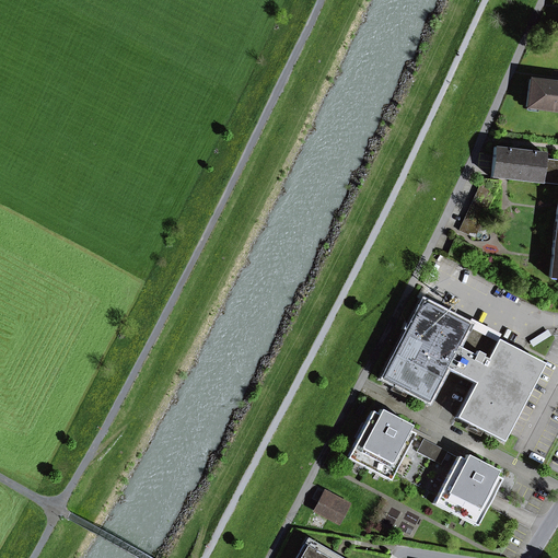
[(532,78),(529,105),(557,108),(557,81),(553,80),(532,78)]
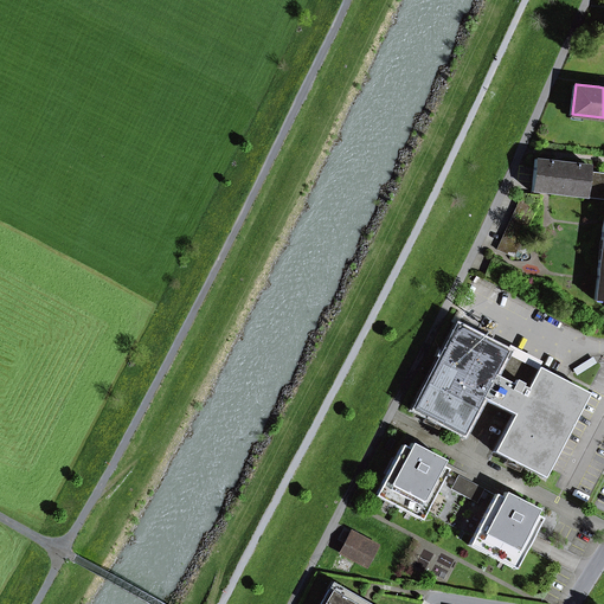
[(537,158),(533,190),(603,198),(603,171),(589,169),(590,164),(537,158)]
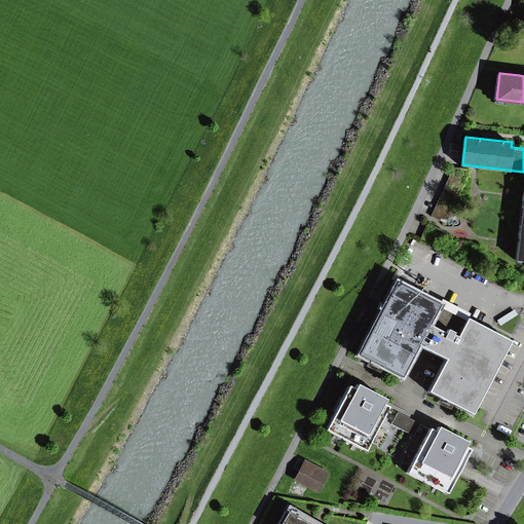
[(438,244),(444,230),(429,224),(423,237),(438,244)]
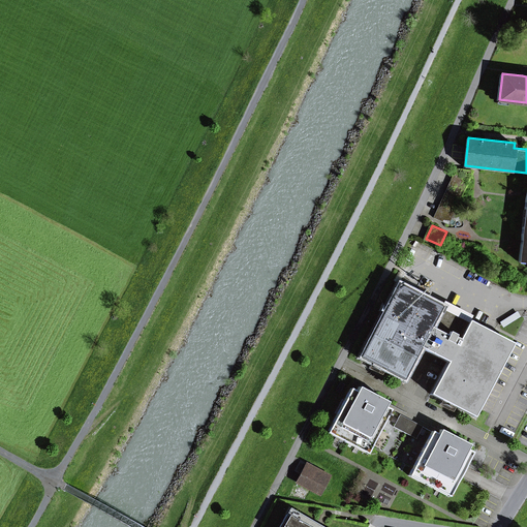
[(400,282),(362,355),(405,378),(422,346),(450,360),(433,393),(476,415),(515,342),(400,282)]
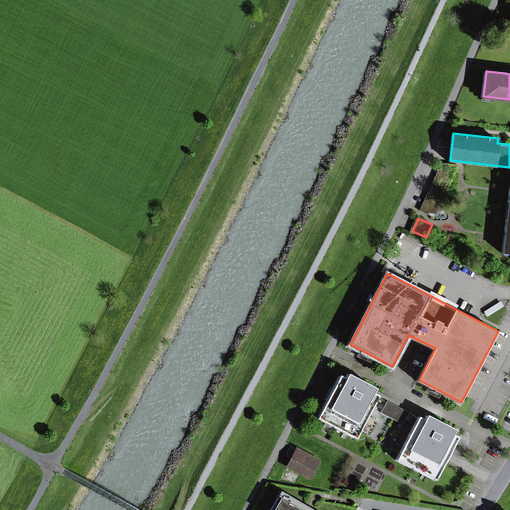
[(344,423),(361,431),(380,394),(375,392),(377,387),(349,373),(347,377),(341,374),(322,411),(338,419),(335,426),(341,429),(344,423)]
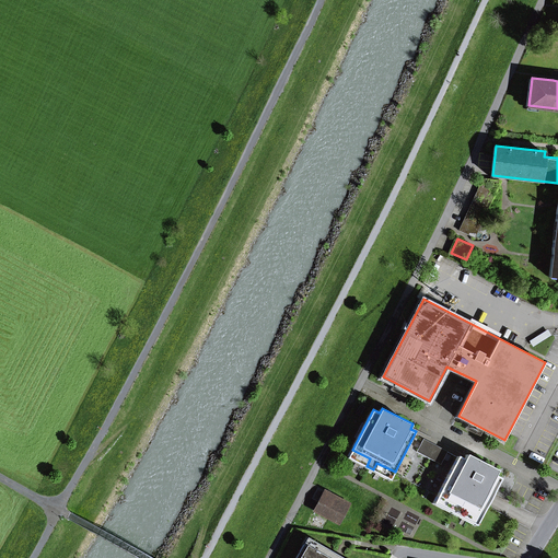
[(443,463),(450,450),(426,438),(419,450),(443,463)]
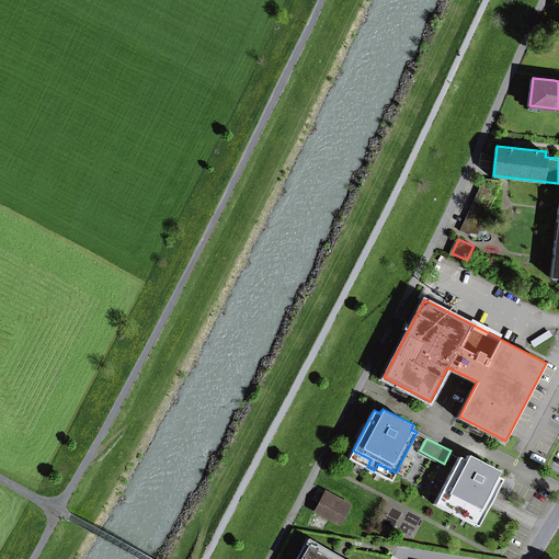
[(367,467),(371,459),(353,451),(349,457),(367,467)]
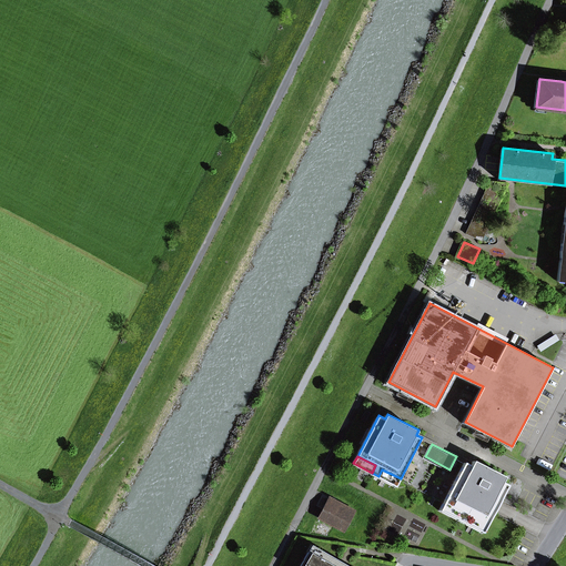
[(470,515),(488,525),(495,511),(498,504),(502,498),(509,484),(503,481),(506,476),(475,460),(472,464),(466,461),(444,502),(463,512),(460,518),(466,522),(470,515)]
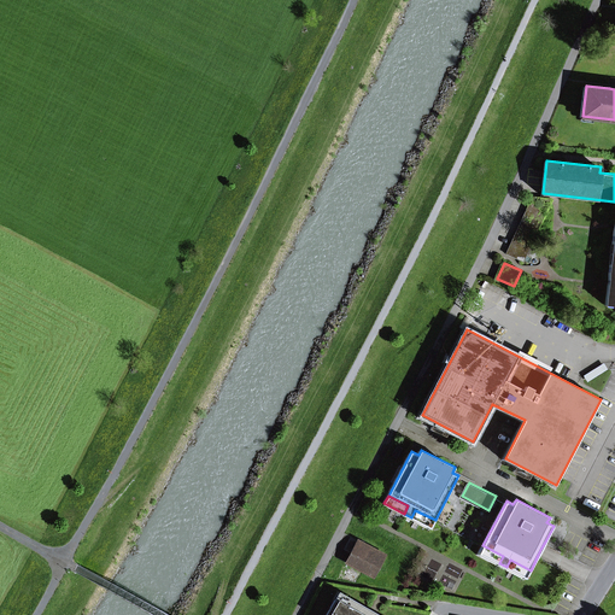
[(431,528),(435,520),(415,510),(411,517),(431,528)]
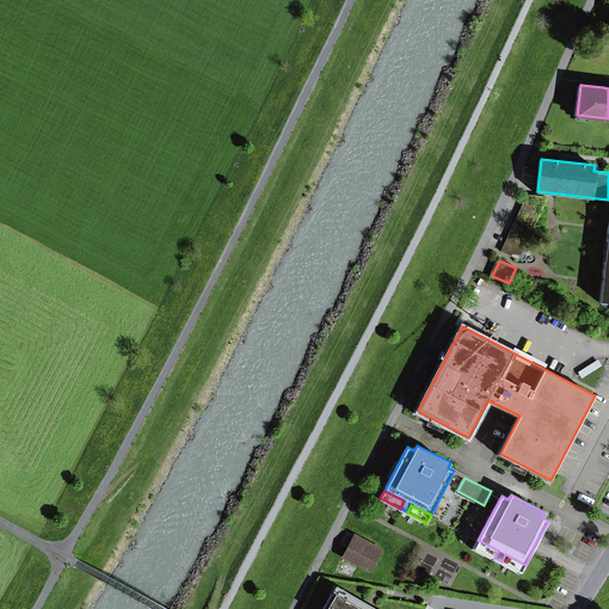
[(371,568),(383,548),(357,534),(345,554),(371,568)]
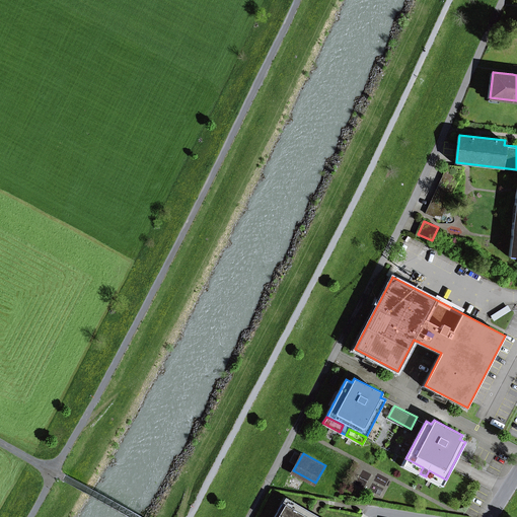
[(420,473),(423,467),(405,458),(402,465),(420,473)]
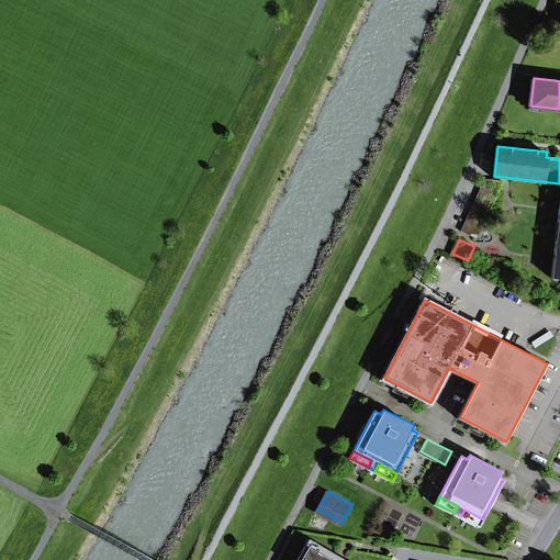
[(479,526),(483,519),(465,510),(461,516),(479,526)]
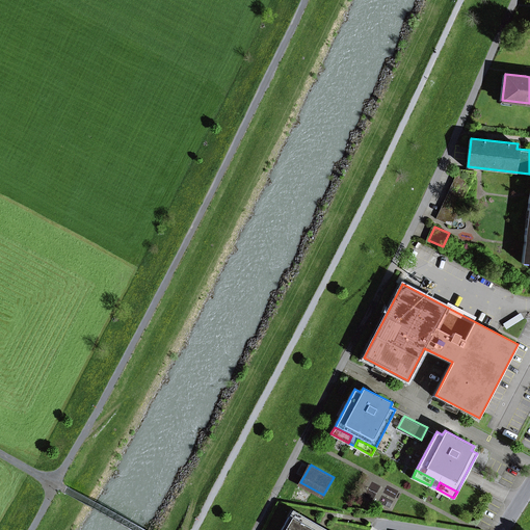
[(307,519),(308,517),(294,509),(291,515),(303,524),(307,519)]
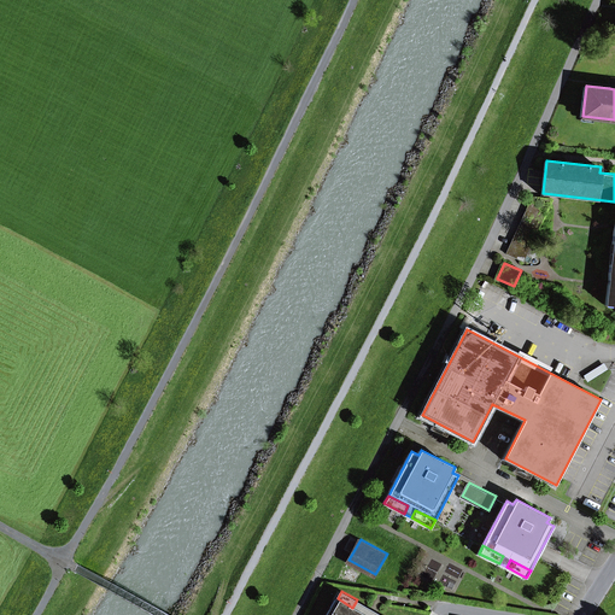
[(380,614),(374,611),(356,602),(352,608),(338,598),(327,614),(380,614)]
